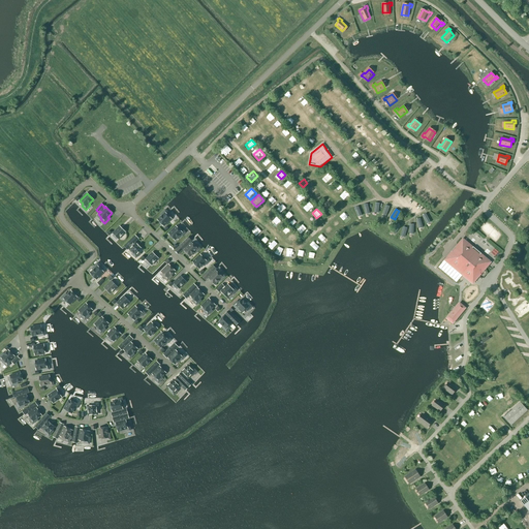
[(169,214),(165,210),(160,215),(162,216),(158,220),(163,226),(172,219),(167,216),(169,214)]
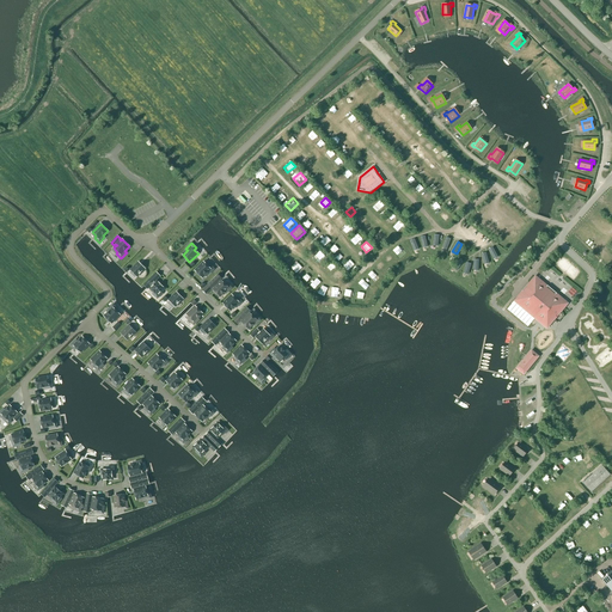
[(494,259),(499,257),(494,246),(489,249),(494,259)]
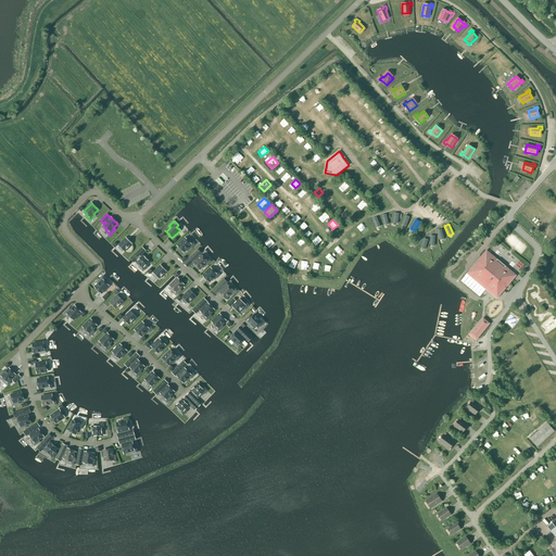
[(287,232),(291,237),(295,232),(291,228),(287,232)]
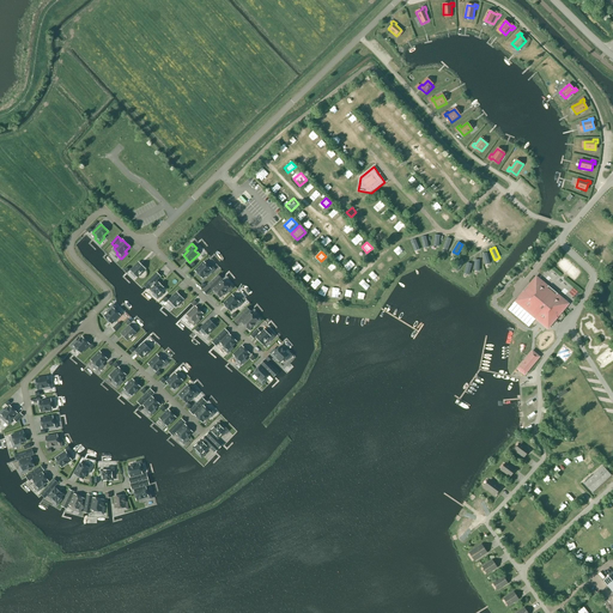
[(461,260),(454,268),(457,272),(465,262),(461,260)]
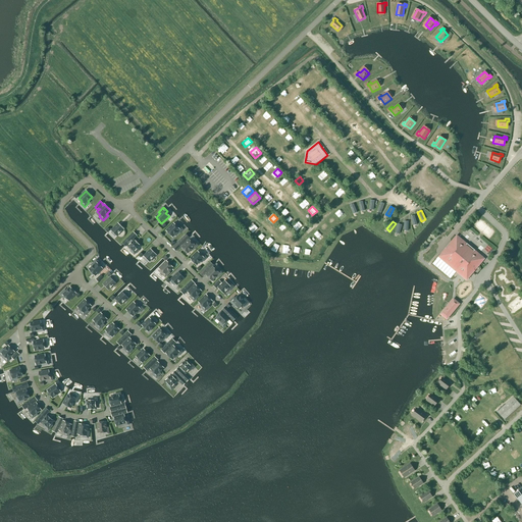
[(176,226),(173,223),(166,231),(172,237),(176,232),(177,235),(183,229),(178,225),(176,226)]
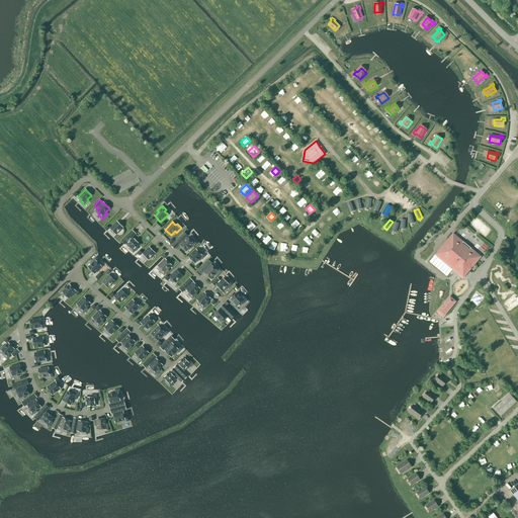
[(116,234),(122,228),(117,223),(110,229),(116,234)]
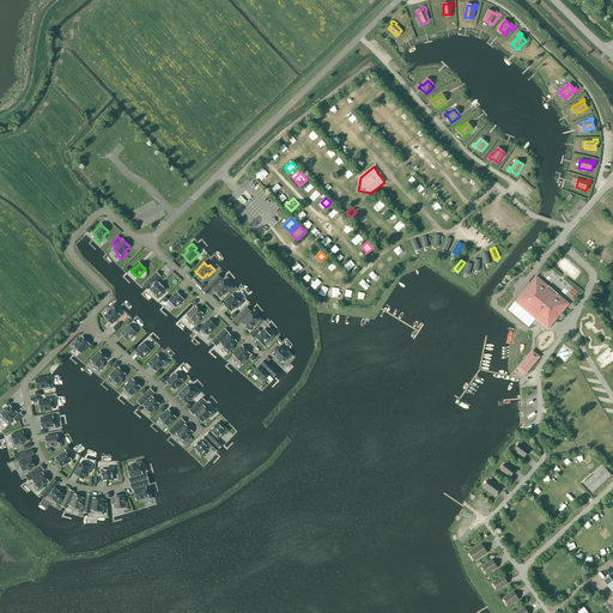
[(157,283),(156,281),(161,277),(157,273),(144,286),(147,290),(150,286),(151,287),(151,289),(155,292),(152,295),(157,299),(163,293),(161,292),(164,289),(157,283)]
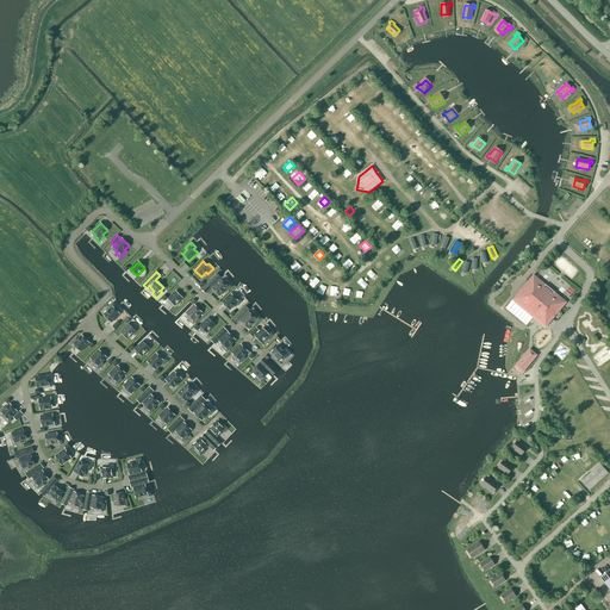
[(217,274),(201,290),(206,293),(212,286),(213,288),(212,288),(219,296),(224,291),(225,292),(231,287),(226,282),(224,284),(221,280),(219,281),(218,280),(221,278),(217,274)]
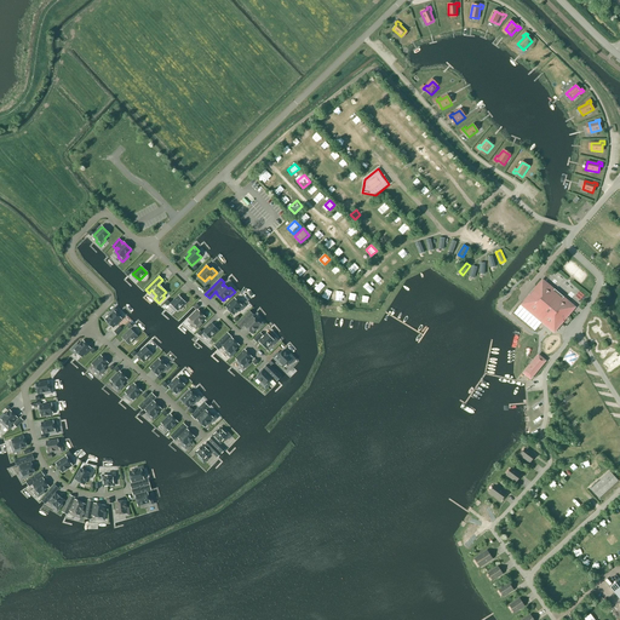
[(532,297),(524,305),(534,313),(533,315),(543,323),(544,321),(554,329),(572,308),(562,299),(561,300),(552,293),(552,292),(543,283),(537,292),(534,290),(533,290),(534,291),(530,296),(529,294),(529,296),(532,297)]
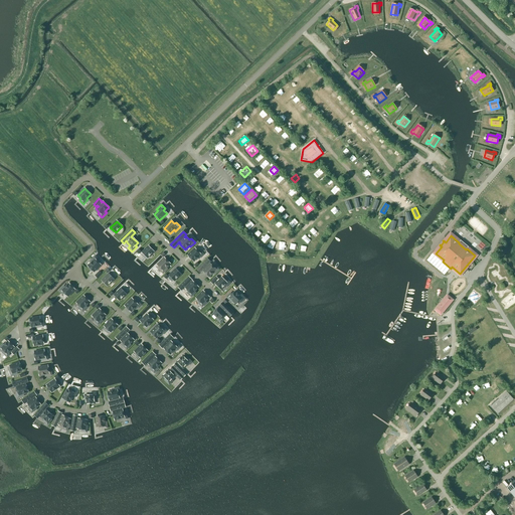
[(147,258),(154,251),(149,246),(142,252),(147,258)]
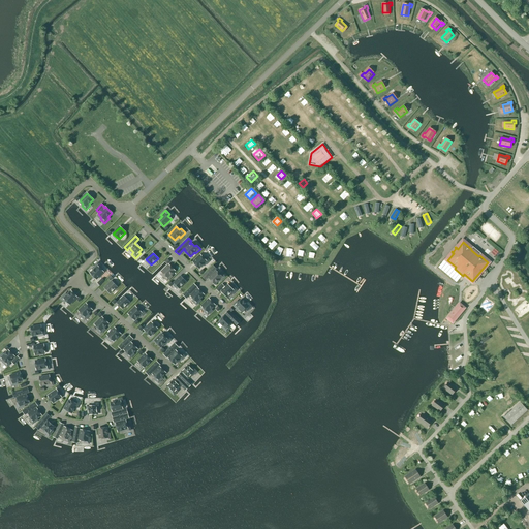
[(193,262),(198,269),(203,265),(205,266),(209,261),(205,257),(204,258),(200,255),(193,262)]
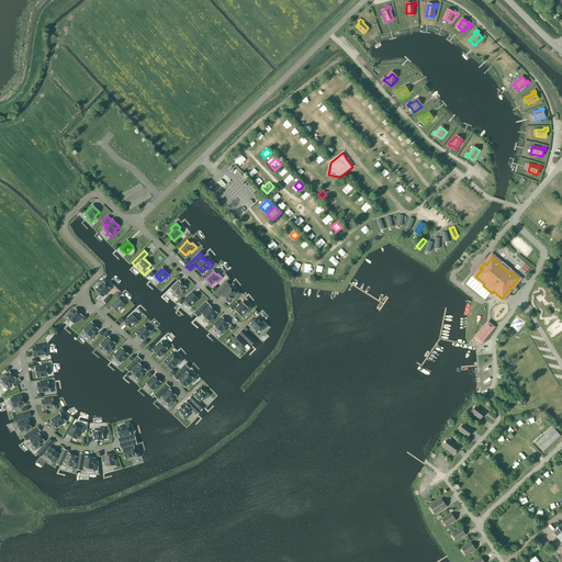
[(99,284),(100,287),(96,291),(102,296),(110,289),(107,285),(108,284),(103,280),(99,284)]
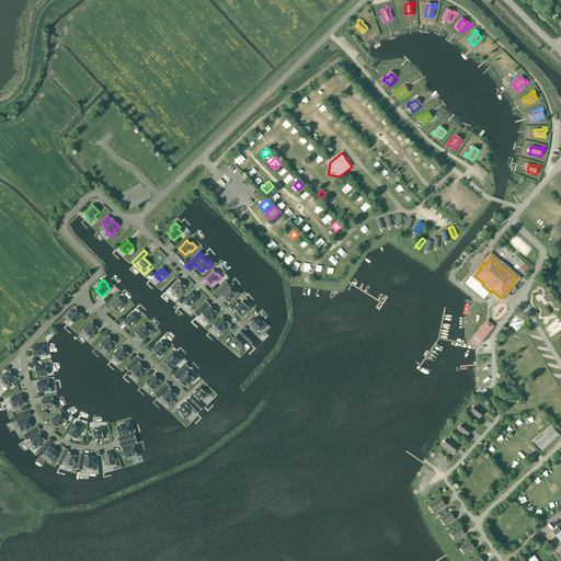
[(178,298),(183,293),(181,292),(185,287),(179,281),(171,289),(174,293),(173,294),(178,298)]
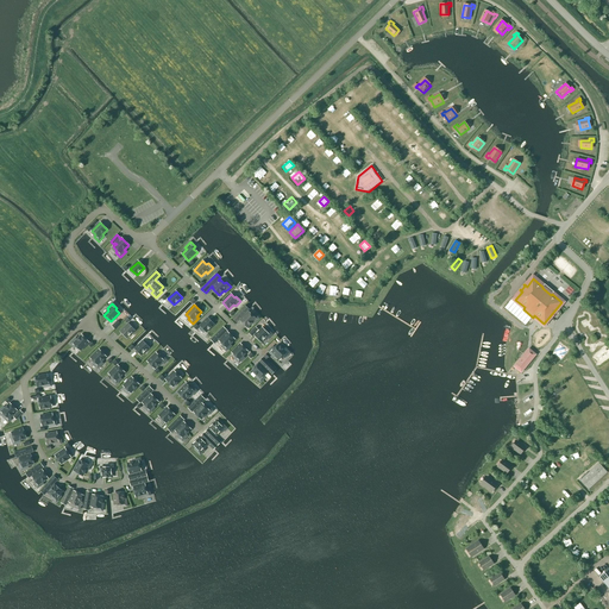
[(245,306),(232,319),(236,322),(240,319),(242,320),(240,321),(248,327),(252,322),(253,325),(259,319),(253,314),(252,315),(249,312),(248,313),(246,312),(249,309),(245,306)]
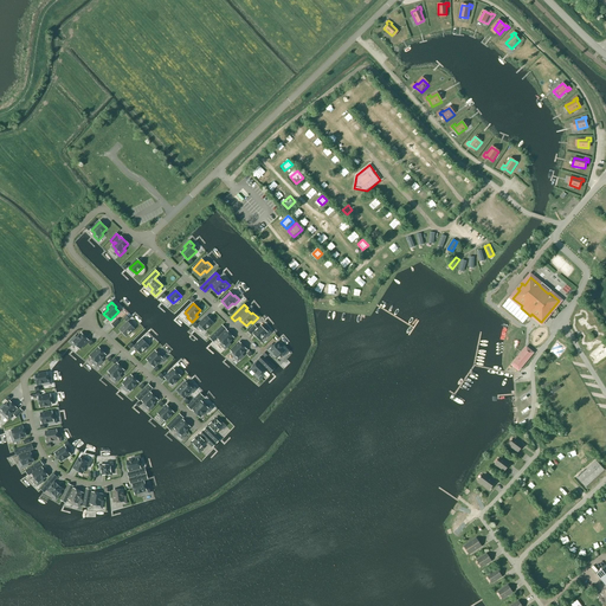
[(205,330),(213,323),(207,317),(199,324),(205,330)]
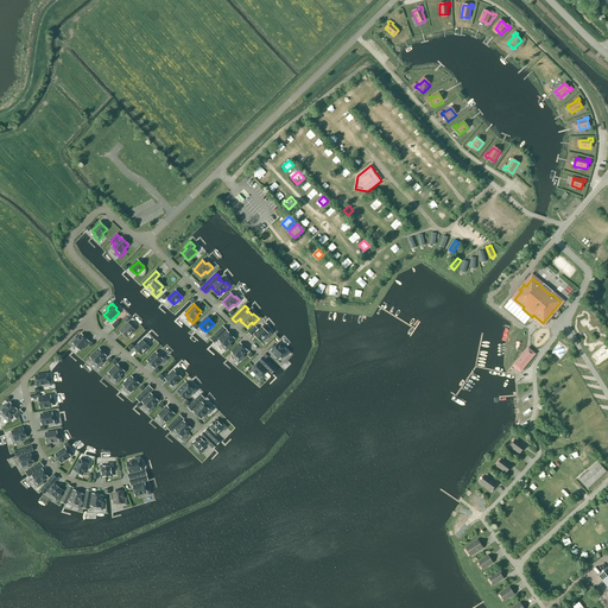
[(128,324),(120,331),(126,337),(134,330),(128,324)]
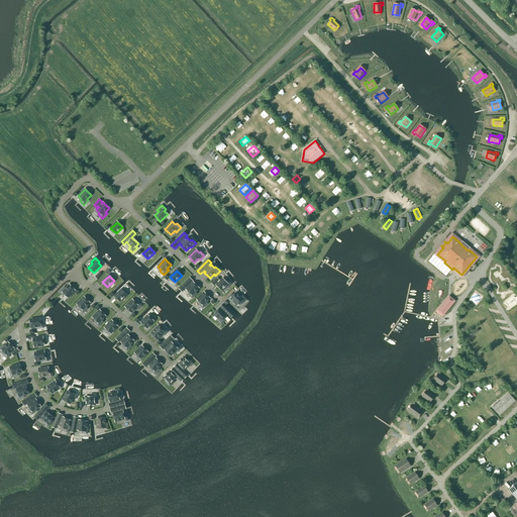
[(193,281),(190,278),(179,289),(182,292),(186,288),(187,289),(186,290),(189,293),(188,294),(192,298),(197,294),(195,292),(199,288),(193,283),(192,283),(193,281)]
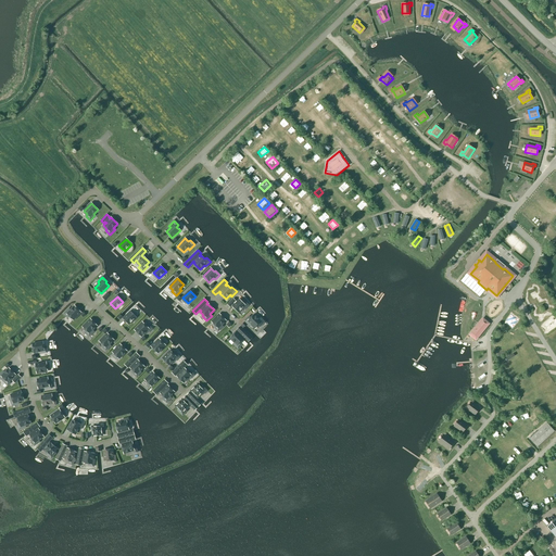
[(234,299),(227,305),(230,307),(232,305),(234,306),(232,307),(238,313),(241,308),(243,311),(248,305),(243,301),(242,303),(240,300),(237,302),(235,304),(234,303),(236,301),(234,299)]
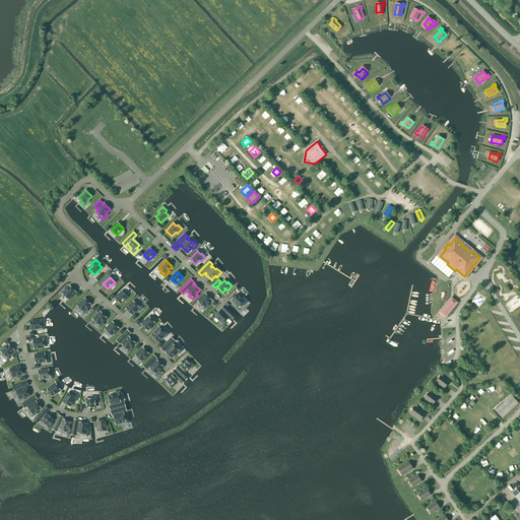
[(66,290),(64,288),(60,294),(64,298),(65,297),(68,300),(75,293),(70,286),(66,290)]
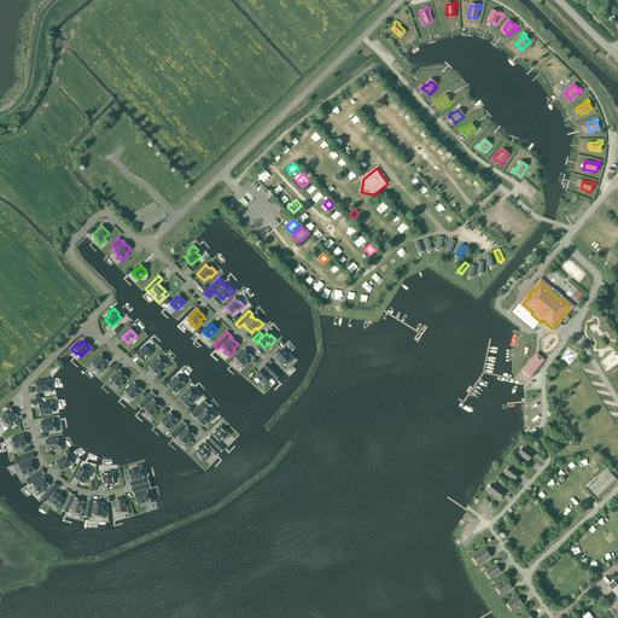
[(145,347),(136,355),(143,361),(151,353),(145,347)]
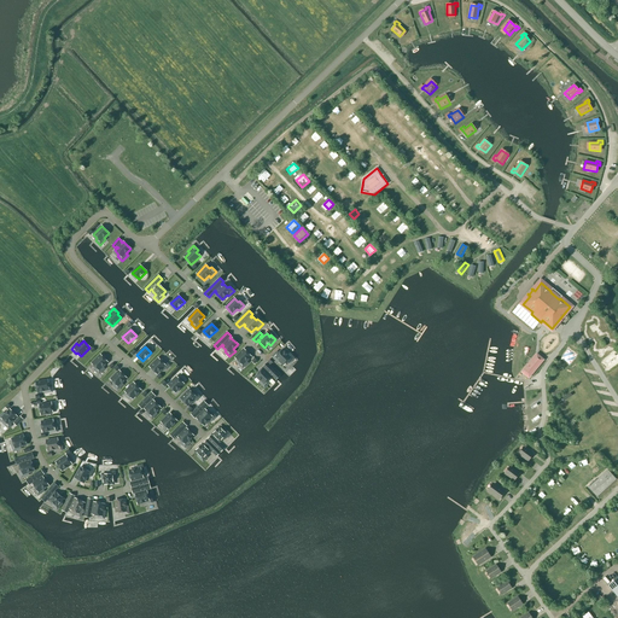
[(243,368),(248,363),(246,361),(251,356),(244,349),(235,359),(239,362),(238,363),(243,368)]
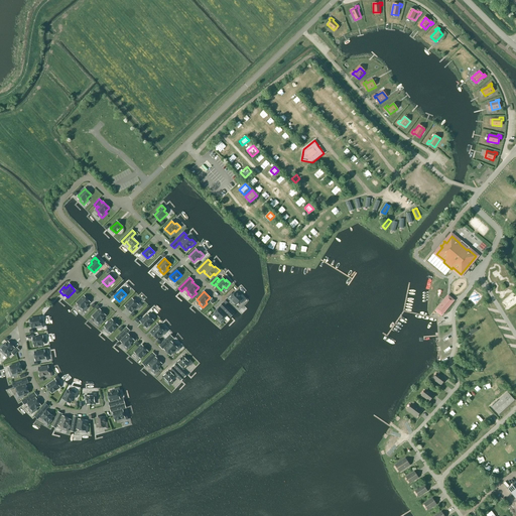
[(231,298),(229,299),(232,302),(233,301),(237,305),(240,302),(242,303),(246,299),(241,294),(240,296),(236,292),(233,294),(230,297),(231,298)]
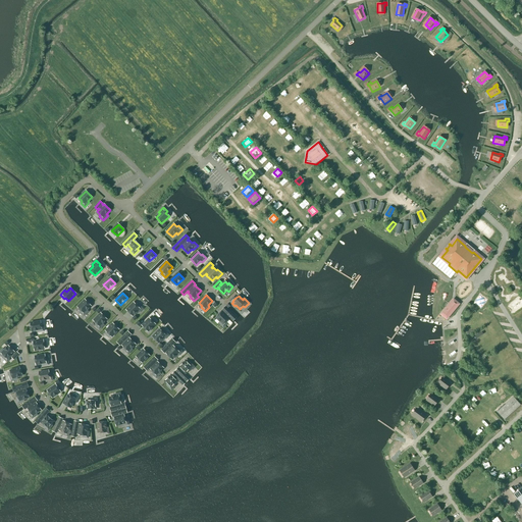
[(453,299),(440,313),(446,318),(459,303),(453,299)]
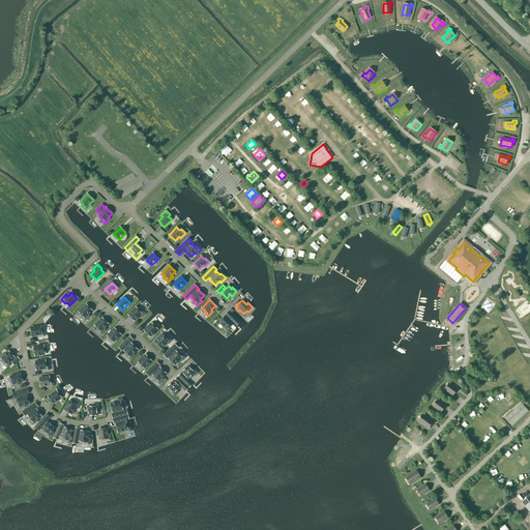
[(86,304),(79,312),(82,315),(81,317),(85,321),(89,316),(88,315),(92,311),(86,304)]
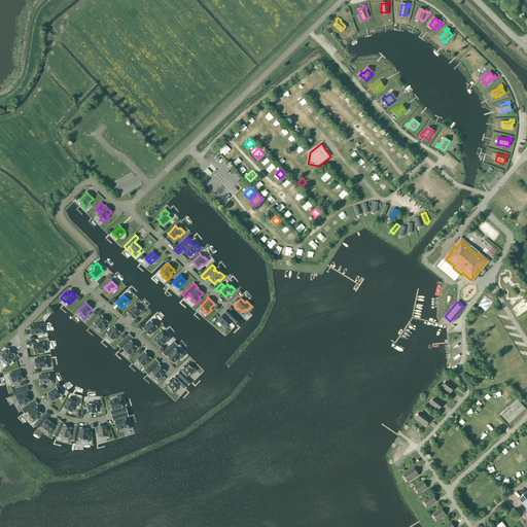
[(135,306),(128,313),(134,319),(138,315),(139,316),(144,312),(140,308),(138,309),(135,306)]
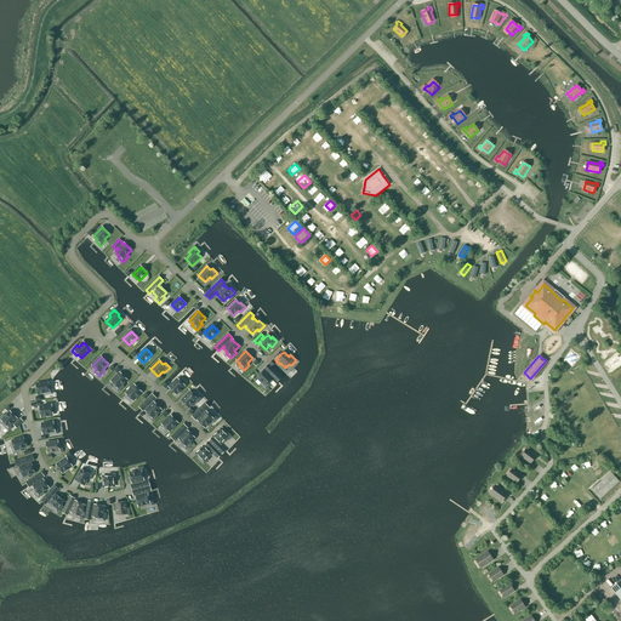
[(281,379),(268,365),(265,369),(266,371),(265,372),(265,371),(257,377),(262,382),(260,385),(266,389),(271,385),(269,383),(273,380),(272,379),(273,377),(278,382),(281,379)]
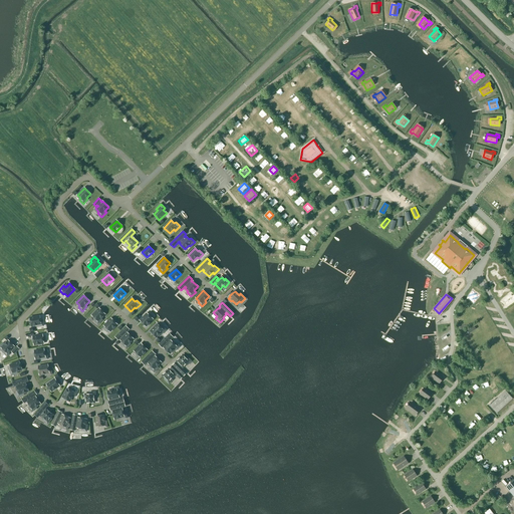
[(99,308),(92,315),(95,319),(93,320),(97,324),(102,319),(101,318),(105,314),(99,308)]
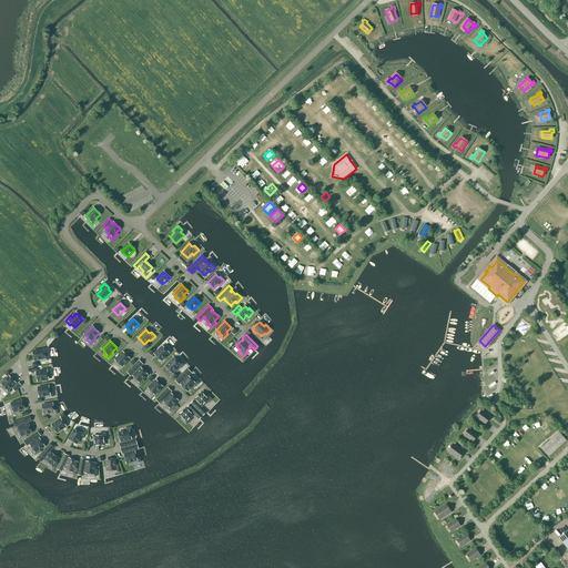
[(162,346),(154,354),(161,361),(169,353),(162,346)]
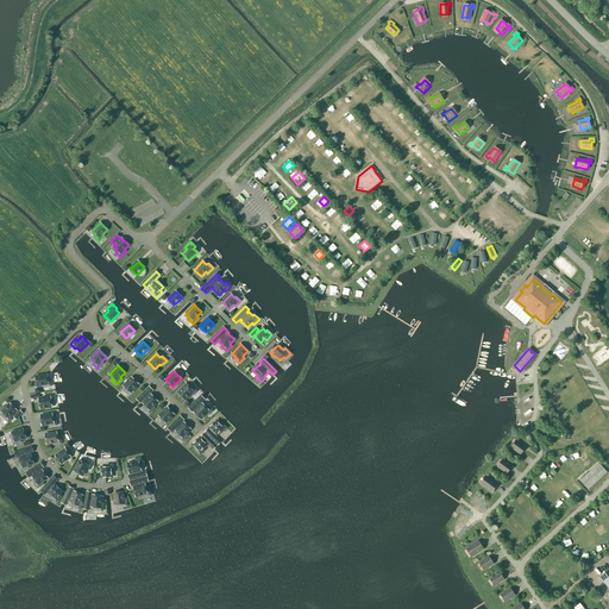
[(48,375),(36,377),(37,387),(44,385),(44,388),(51,387),(50,380),(48,380),(48,375)]
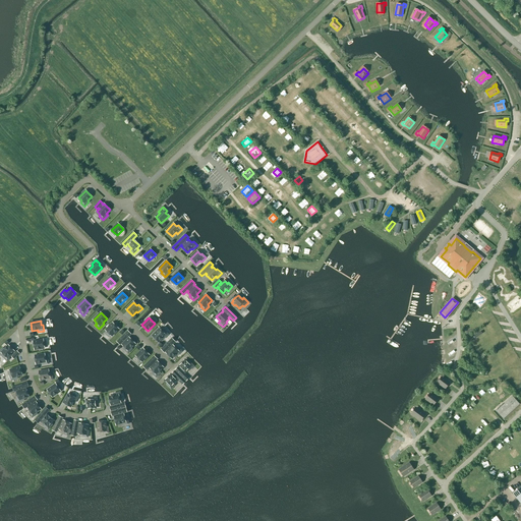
[(106,331),(105,333),(109,337),(110,335),(112,336),(119,329),(113,323),(106,331)]
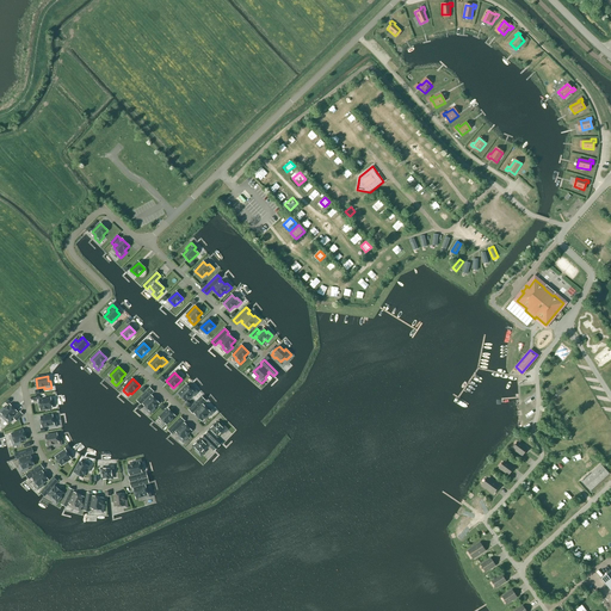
[(187,386),(179,394),(185,401),(190,396),(192,399),(197,393),(192,388),(191,389),(187,386)]
